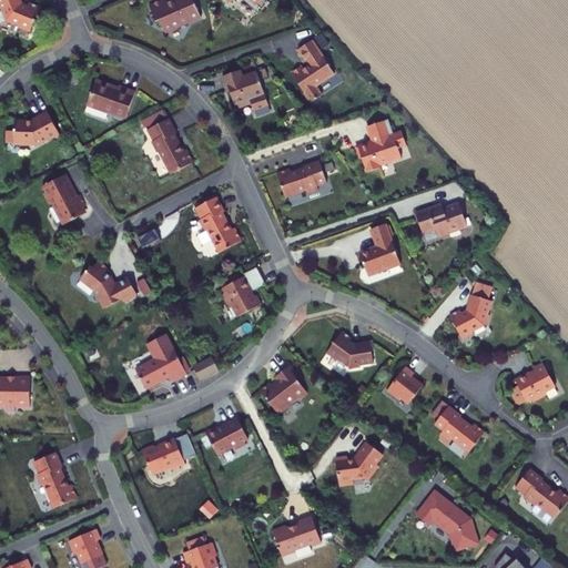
[(22,2),(20,0),(0,0),(0,4),(3,11),(1,12),(6,22),(8,21),(20,26),(19,28),(31,33),(41,8),(30,3),(29,6),(22,2)]
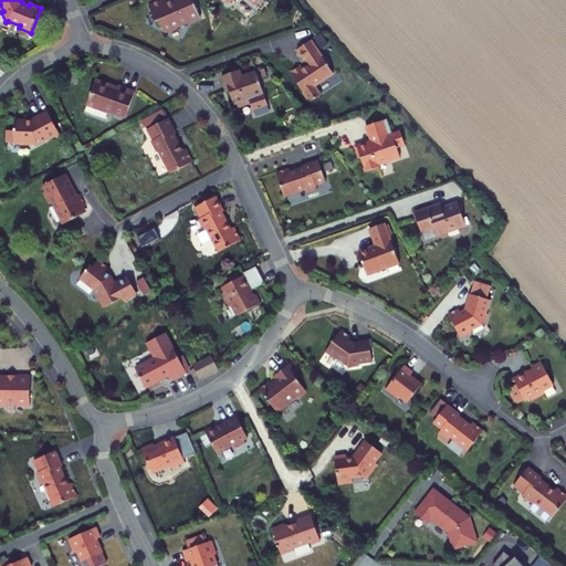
[(165,0),(163,0),(149,6),(157,22),(160,21),(166,33),(195,21),(191,11),(197,9),(192,0),(174,0),(166,3),(165,0)]
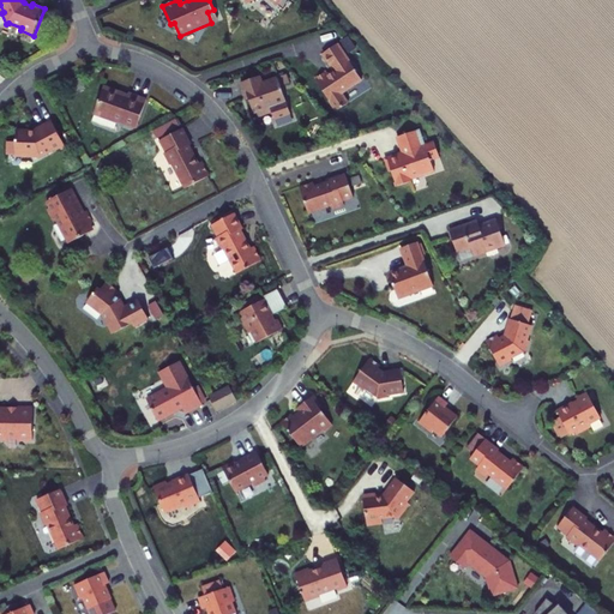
[(245,0),(247,5),(256,0),(271,0),(284,12),(294,0),(245,0)]
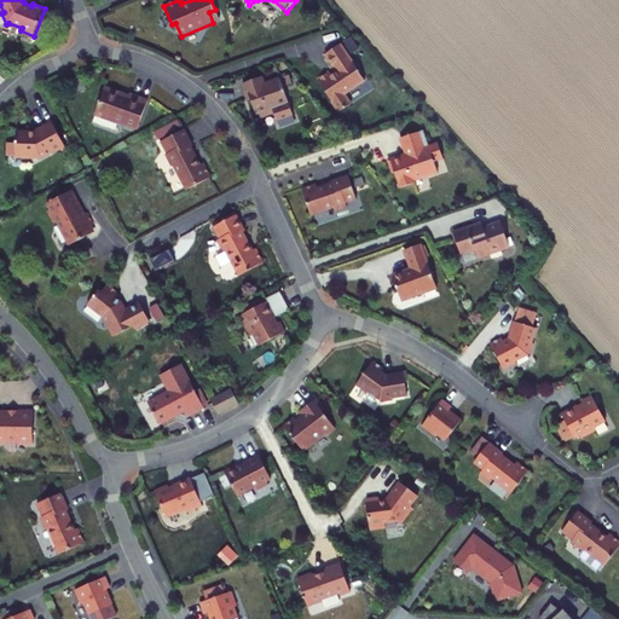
[(330,73),(318,80),(340,113),(352,104),(345,94),(365,81),(341,45),(327,55),(337,71),(331,75),(330,73)]
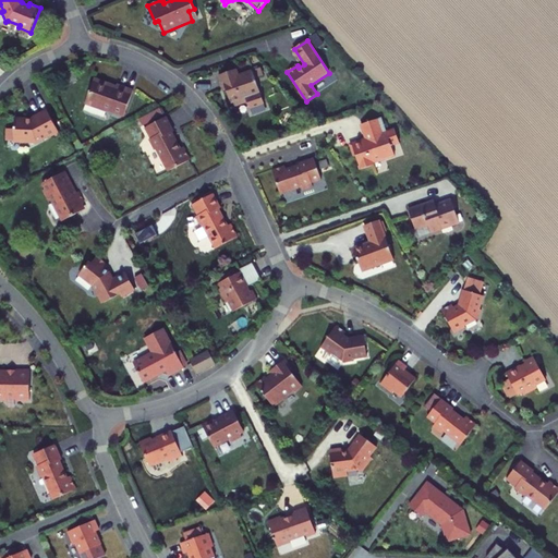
[(264,106),(252,72),(238,77),(235,71),(218,76),(223,92),(226,91),(230,105),(233,104),(234,107),(246,102),(249,110),(264,106)]
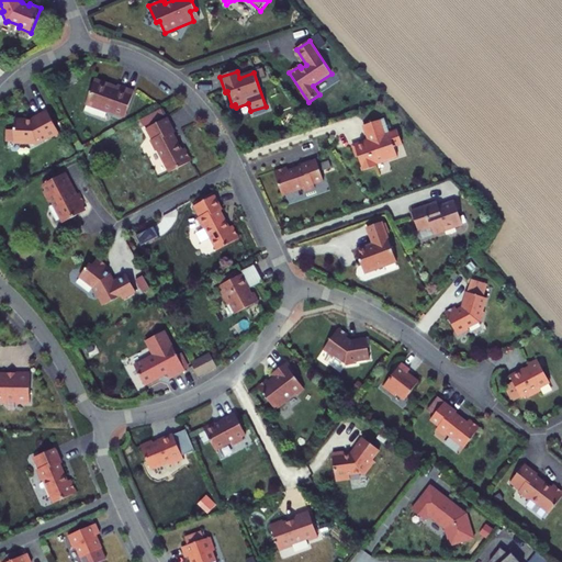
[(107,85),(94,80),(86,104),(108,113),(108,112),(125,117),(134,92),(119,86),(116,90),(107,86),(107,85)]
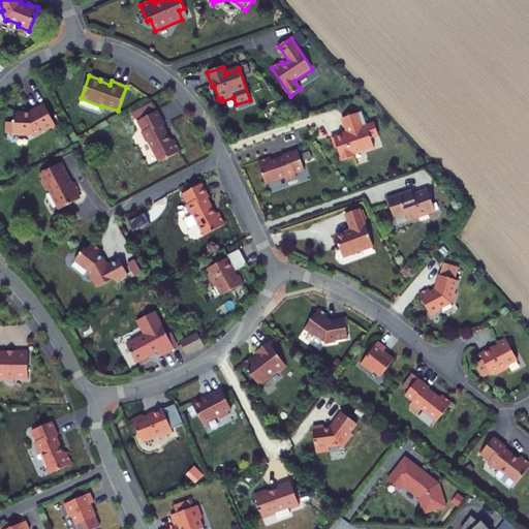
[(30,114),(14,113),(14,123),(6,123),(6,133),(13,134),(13,135),(35,135),(47,130),(48,131),(53,128),(54,130),(57,128),(44,104),(32,111),(31,112),(31,113),(32,113),(30,114)]
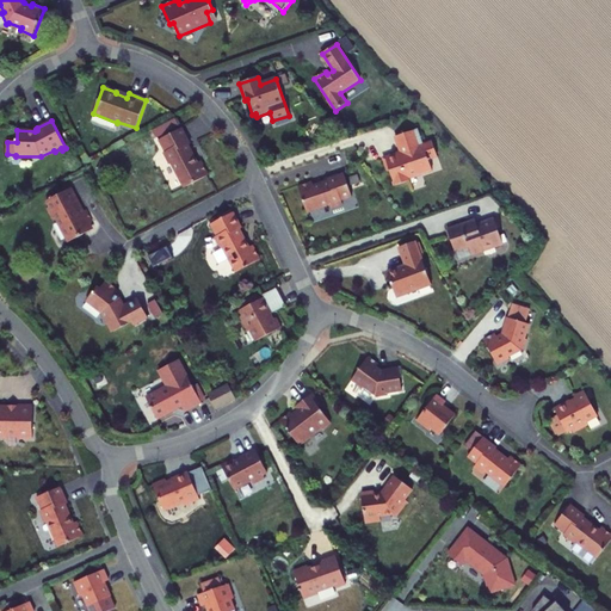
[(402,152),(387,158),(388,161),(386,161),(389,171),(390,170),(395,185),(411,180),(409,178),(418,174),(420,171),(423,171),(432,168),(430,159),(438,155),(433,141),(425,144),(419,128),(396,136),(402,152)]
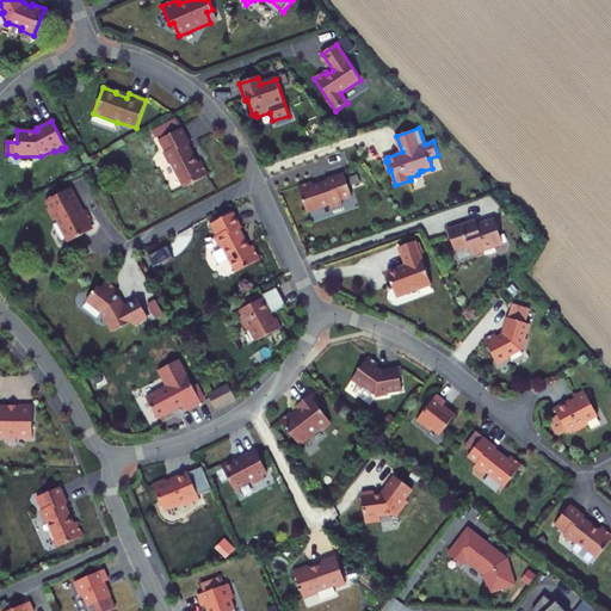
[(183,129),(160,141),(166,153),(164,154),(168,161),(171,162),(185,189),(209,176),(202,161),(197,164),(195,160),(195,158),(195,156),(193,155),(192,154),(187,146),(191,144),(183,129)]
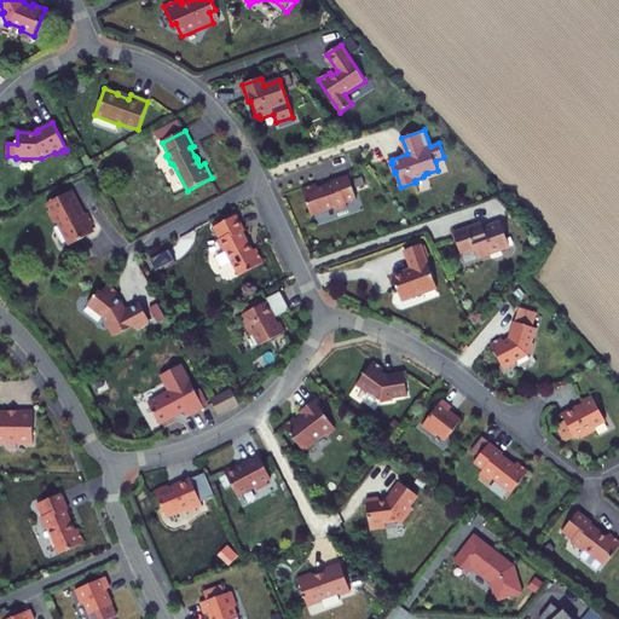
[(317,184),(302,189),(312,214),(335,206),(337,210),(348,206),(346,202),(357,198),(350,174),(333,180),(334,184),(330,185),(329,185),(327,185),(325,185),(324,186),(318,189),(317,184)]
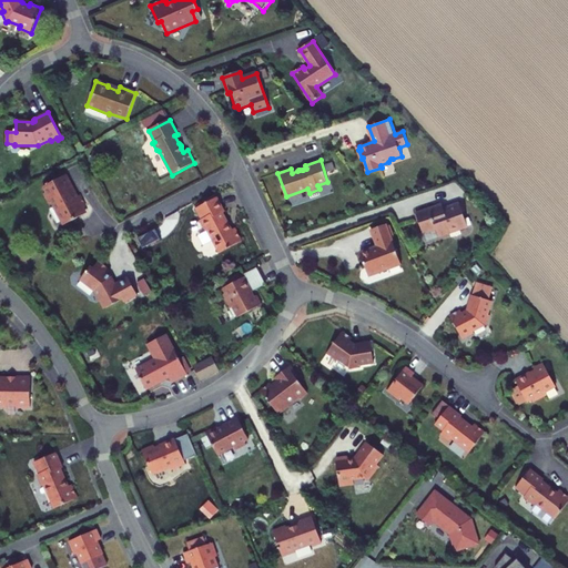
[(68,175),(46,186),(48,192),(44,194),(50,204),(53,202),(66,225),(89,213),(81,196),(75,199),(72,192),(75,190),(68,175)]
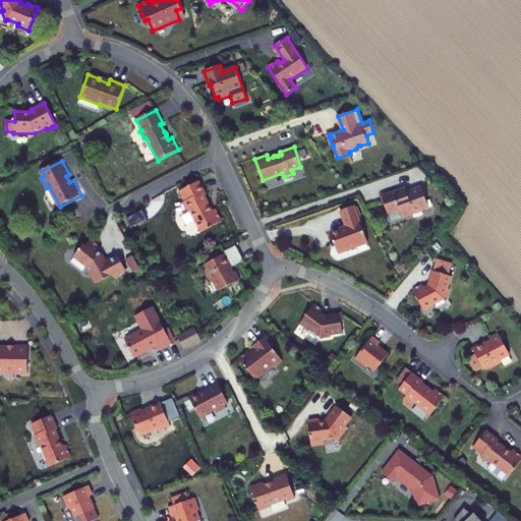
[(199,181),(180,191),(185,201),(184,203),(187,210),(189,211),(201,232),(222,222),(216,210),(212,212),(210,208),(210,207),(210,205),(209,204),(208,204),(204,196),(207,195),(199,181)]
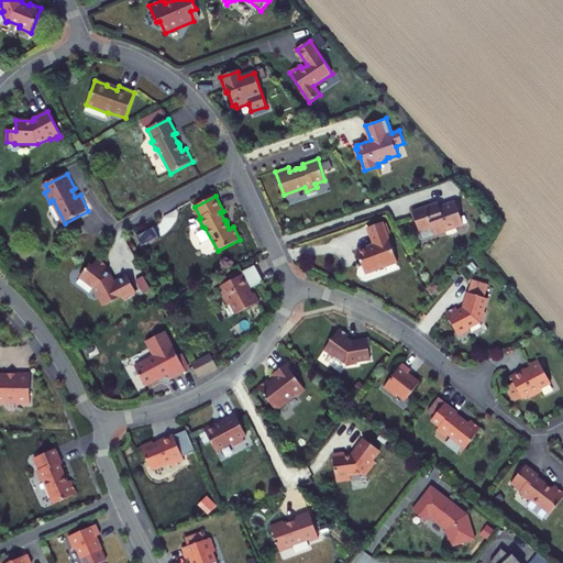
[(439,202),(412,211),(419,231),(432,227),(435,234),(464,224),(460,210),(461,209),(459,202),(456,203),(456,201),(440,207),(439,202)]
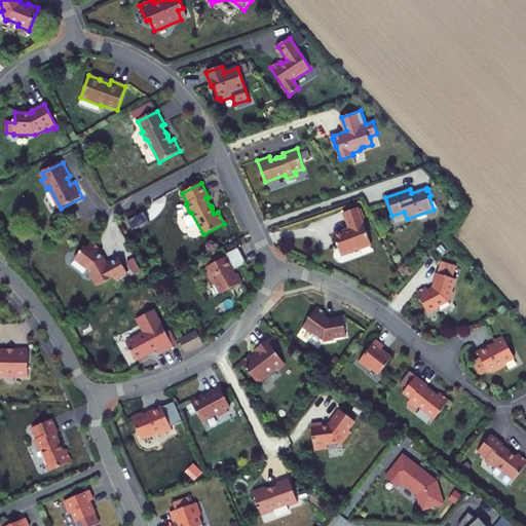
[(349,227),(333,233),(340,254),(370,243),(358,207),(344,212),(349,227)]
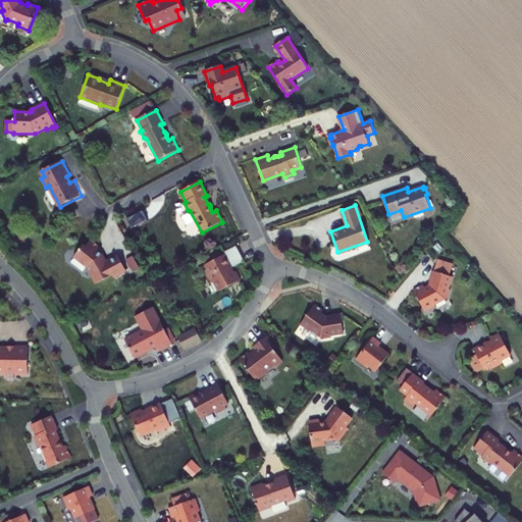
[(84,245),(74,258),(88,268),(97,284),(113,275),(115,278),(127,271),(118,255),(106,261),(103,255),(99,252),(101,249),(91,241),(86,247),(84,245)]
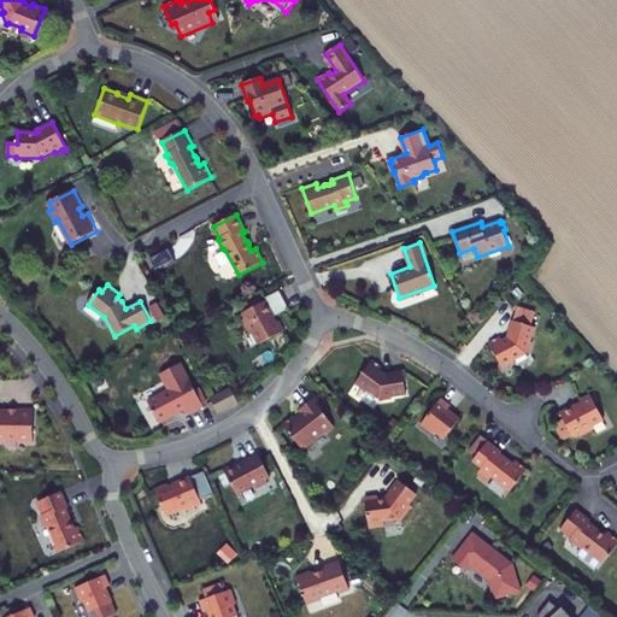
[(276,317),(268,301),(242,315),(245,319),(242,321),(250,336),(253,334),(259,345),(285,331),(280,322),(277,323),(274,318),(276,317)]
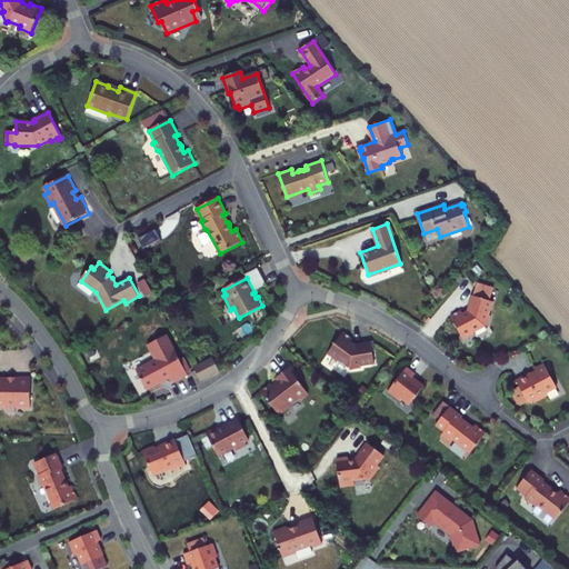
[(492,288),(483,285),(479,297),(473,295),(468,311),(463,313),(461,310),(451,316),(465,339),(476,333),(475,331),(486,326),(488,326),(491,316),(489,315),(493,301),(489,300),(492,288)]
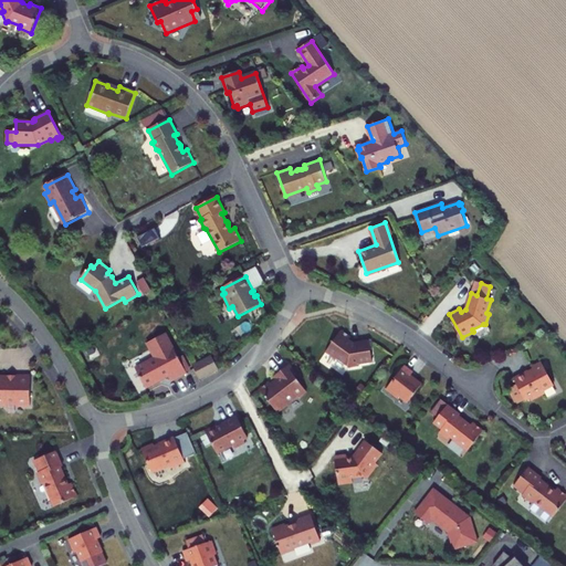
[(352,337),(342,331),(326,353),(336,360),(338,358),(348,366),(348,368),(359,366),(359,364),(373,362),(369,342),(353,344),(349,341),(352,337)]
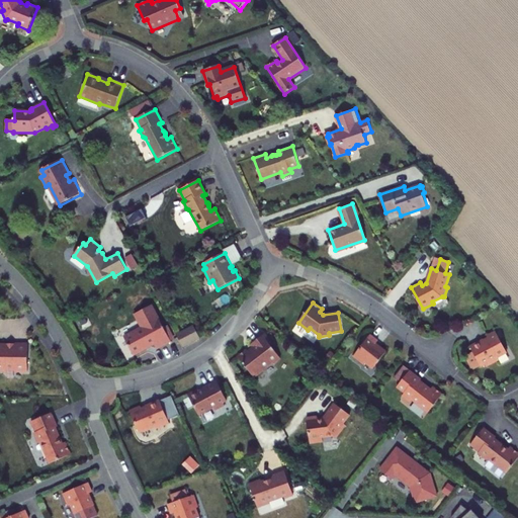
[(171,341),(152,305),(135,314),(142,328),(123,337),(134,355),(155,344),(157,349),(171,341)]
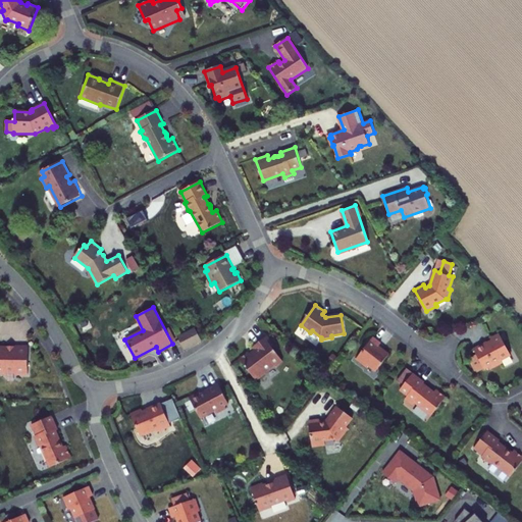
[(199,327),(180,333),(185,348),(204,343),(199,327)]
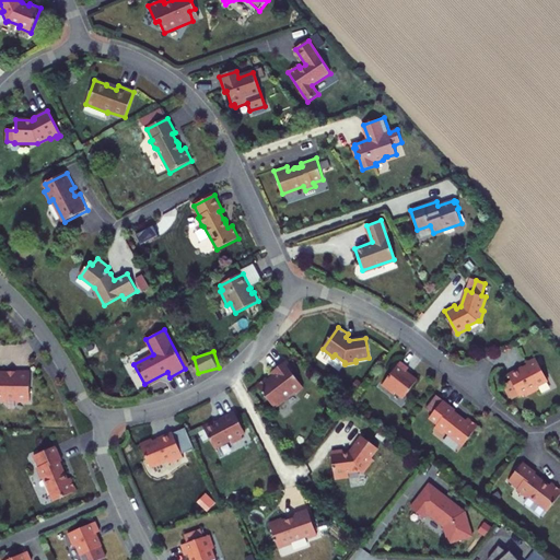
[(267,378),(258,385),(265,395),(265,398),(268,399),(276,409),(286,400),(284,399),(293,393),(296,393),(304,387),(284,362),(271,373),(275,376),(269,381),(267,378)]
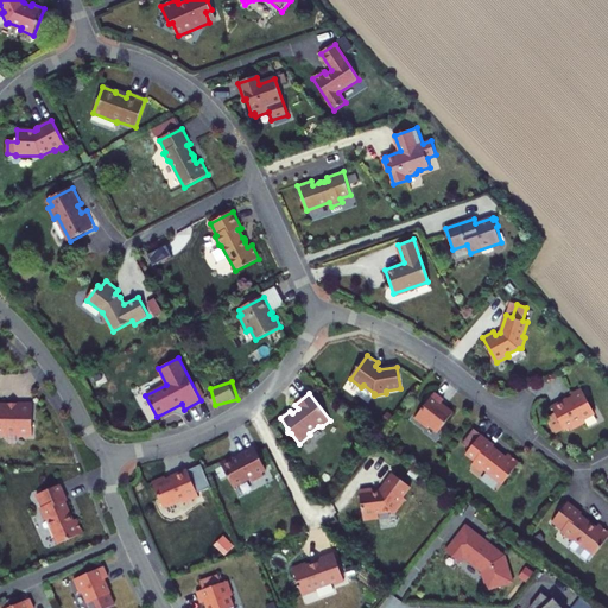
[(444,400),(435,393),(416,418),(428,428),(430,425),(438,434),(454,413),(442,404),(444,400)]
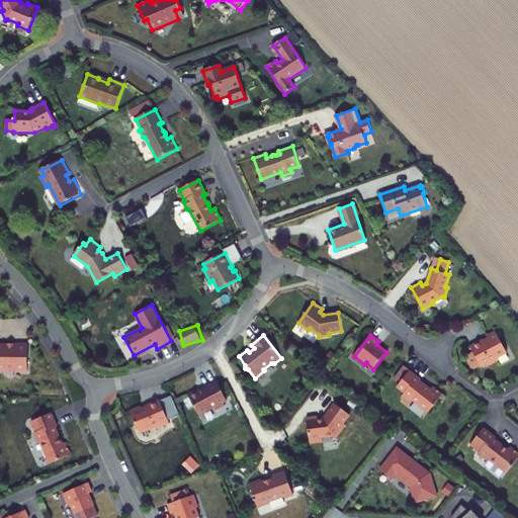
[(479,343),(464,350),(476,371),(481,369),(482,371),(494,364),(493,362),(502,357),(491,335),(482,340),(483,342),(479,344),(479,343)]
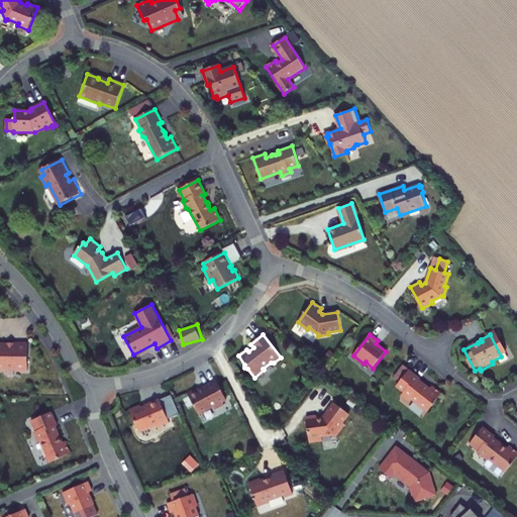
[(28,342),(0,341),(0,370),(7,370),(7,368),(15,368),(17,371),(28,371),(28,342)]
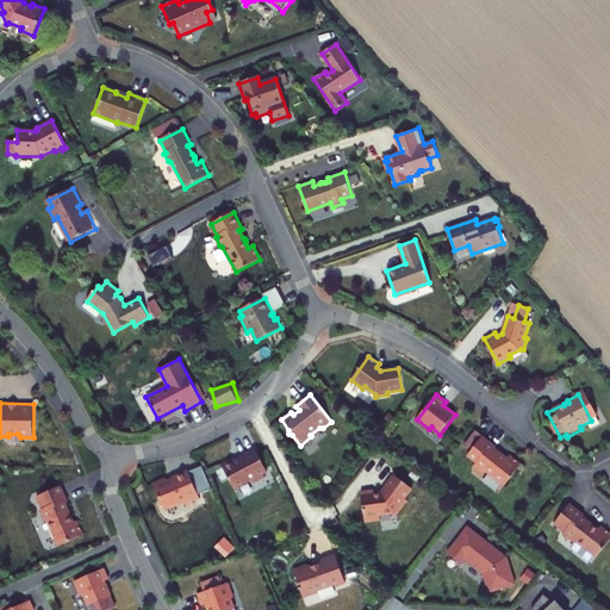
[(496,447),(475,431),(465,444),(472,450),(468,456),(477,464),(474,467),(483,474),(485,471),(505,486),(522,465),(510,456),(506,460),(503,456),(502,455),(500,453),(499,453),(497,453),(493,450),(496,447)]
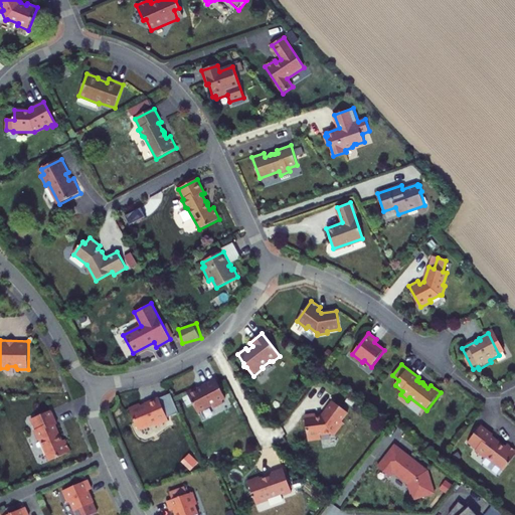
[(225,398),(215,378),(202,385),(202,386),(202,387),(198,389),(196,386),(186,392),(197,413),(212,405),(214,408),(223,403),(221,400),(225,398)]
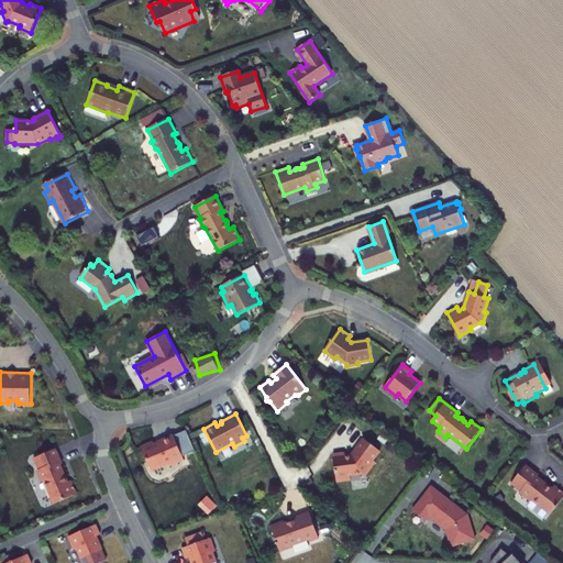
[(147,445),(135,451),(146,475),(163,467),(164,472),(175,466),(174,463),(177,462),(168,439),(154,445),(153,445),(153,446),(148,449),(147,445)]
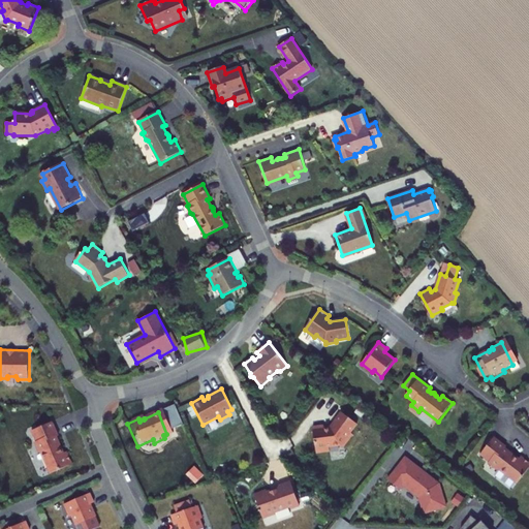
[(359,424),(342,412),(330,429),(324,429),(324,426),(313,427),(317,453),(331,452),(330,446),(341,445),(344,447),(351,438),(348,436),(359,424)]
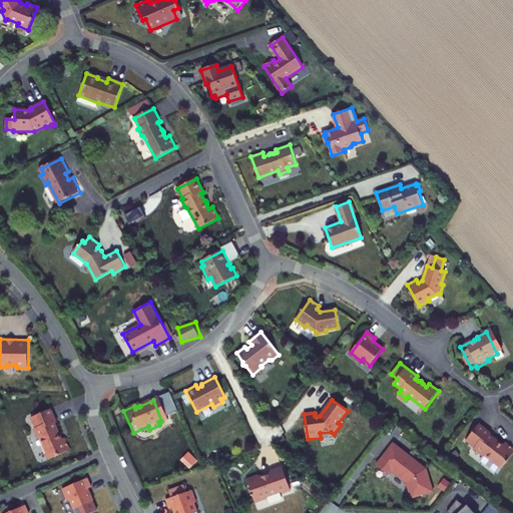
[(51,409),(31,417),(36,427),(34,428),(37,435),(40,436),(50,459),(70,450),(65,437),(62,439),(56,423),(57,422),(51,409)]
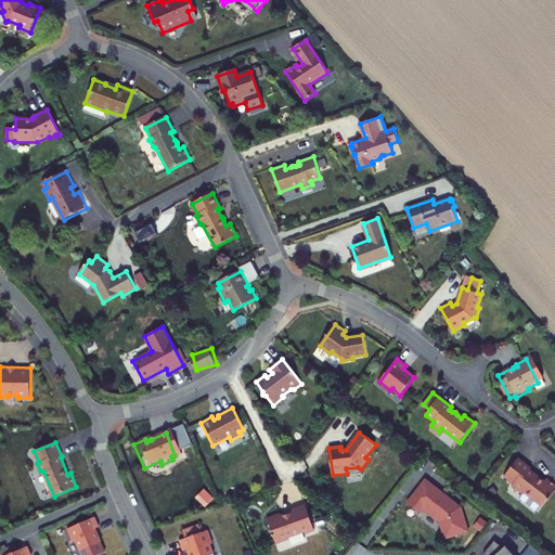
[(531,468),(518,459),(504,477),(514,485),(513,486),(519,491),(521,491),(543,507),(554,491),(554,485),(547,479),(544,481),(530,470),(531,468)]
